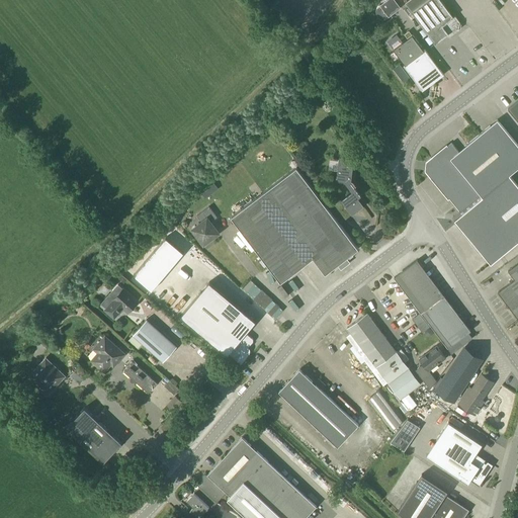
[(389,17),(395,12),(385,0),(379,5),(380,6),(378,7),(375,10),(376,14),(379,18),(382,20),(386,18),(389,17)]
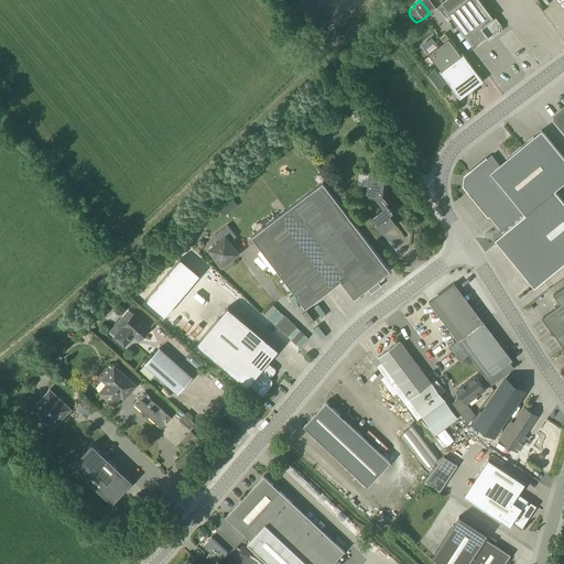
[(430,0),(420,0),(430,13),(436,8),(430,0)]
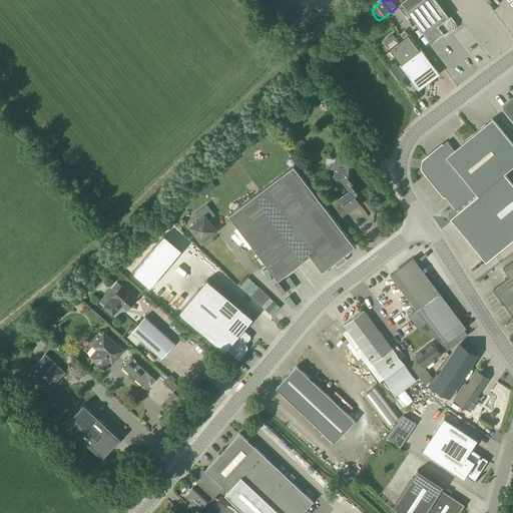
[(404,0),(400,3),(431,43),(441,36),(445,36),(456,28),(456,24),(450,15),(448,16),(435,0),(404,0)]
